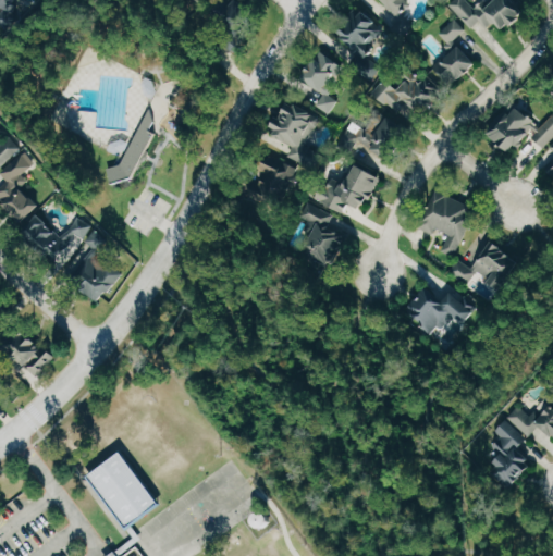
[(232,33),(250,19),(236,0),(229,0),(216,10),(232,33)]
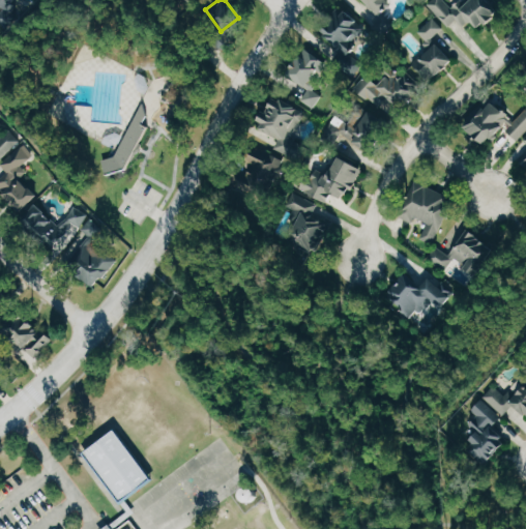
[(384,0),(360,0),(379,21),(372,27),(379,36),(392,25),(383,13),(390,6),(384,0)]
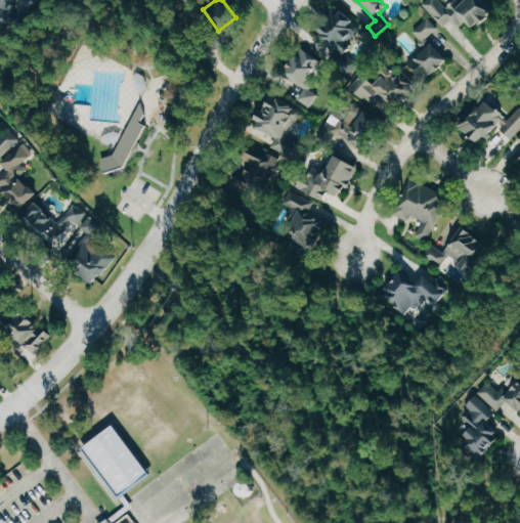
[(425,0),(421,4),(441,28),(449,20),(457,28),(465,22),(473,31),(492,12),(480,0),(458,0),(446,10),(436,0),(425,0)]
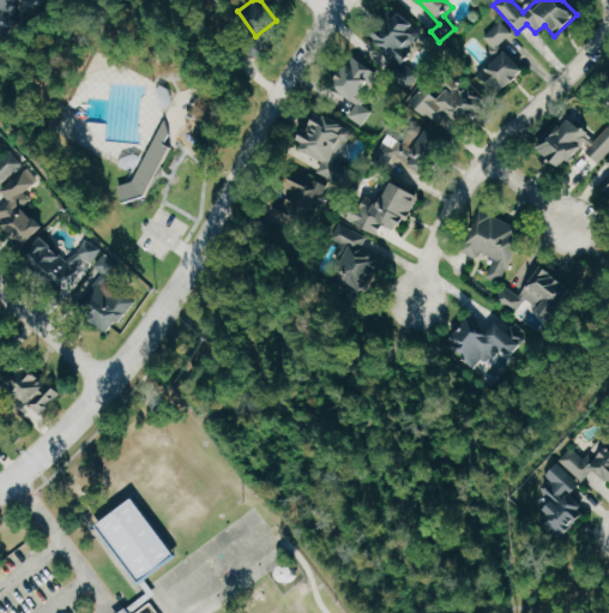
[(409,90),(418,73),(402,64),(422,30),(391,12),(373,44),(392,56),(381,74),(409,90)]
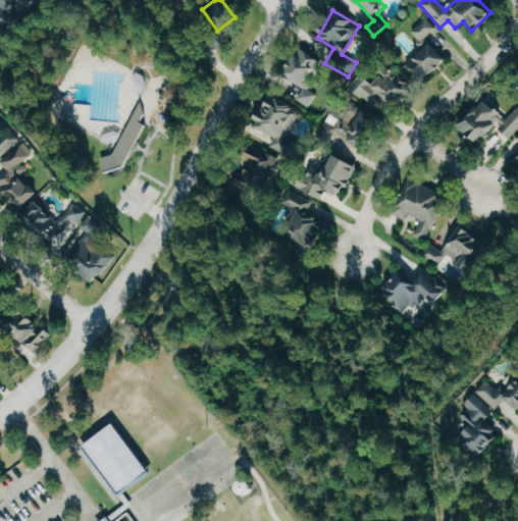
[(411,31),(424,45),(437,33),(424,18),(411,31)]
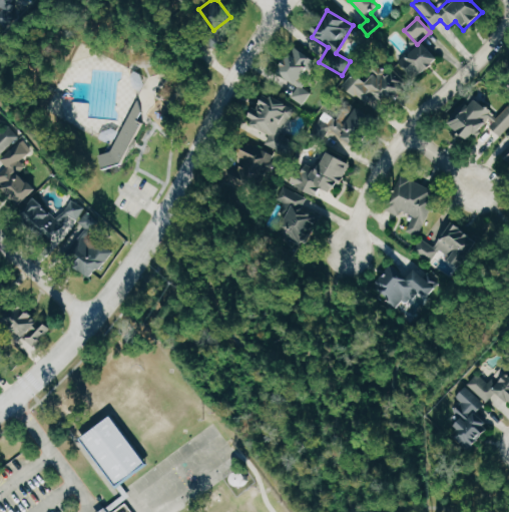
[(399,61),(412,80),(438,62),(424,43),(399,61)]
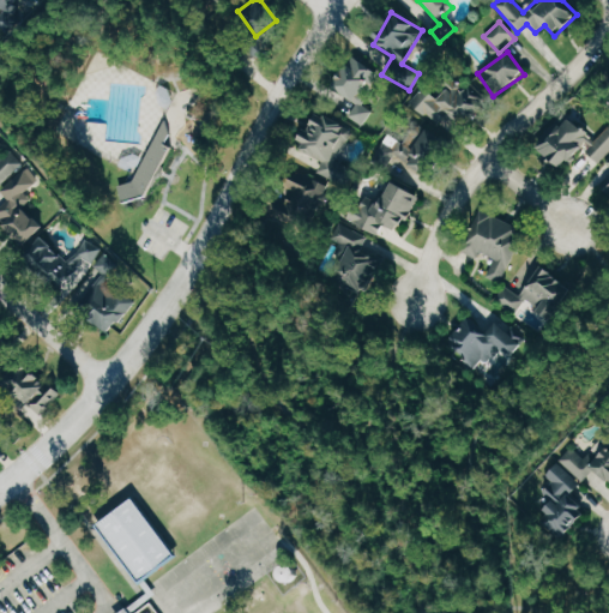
[(360,127),(371,113),(360,104),(379,78),(354,58),(331,86),(355,106),(347,116),(360,127)]
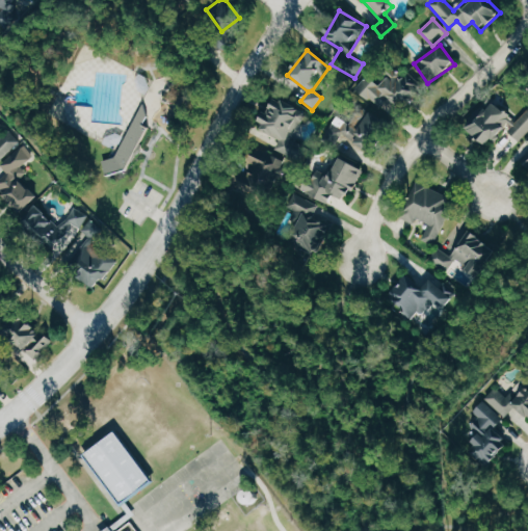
[(368,152),(375,139),(376,138),(388,118),(389,116),(396,105),(401,108),(416,96),(421,86),(414,77),(407,82),(394,75),(380,87),(372,82),(363,99),(368,105),(350,120),(348,125),(334,116),(321,138),(331,149),(336,143),(340,136),(368,152)]
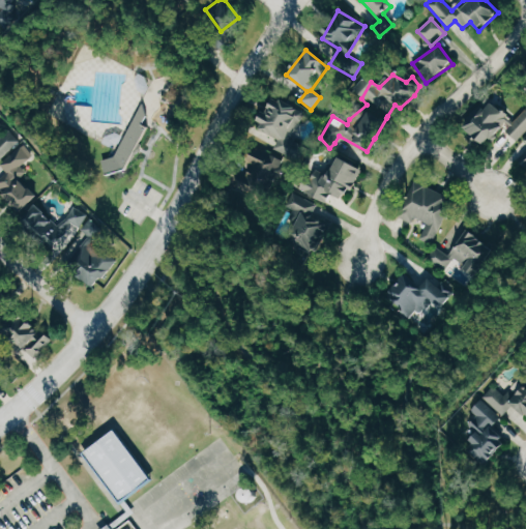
[(358,97),(373,81),(366,75),(352,90),(358,97)]
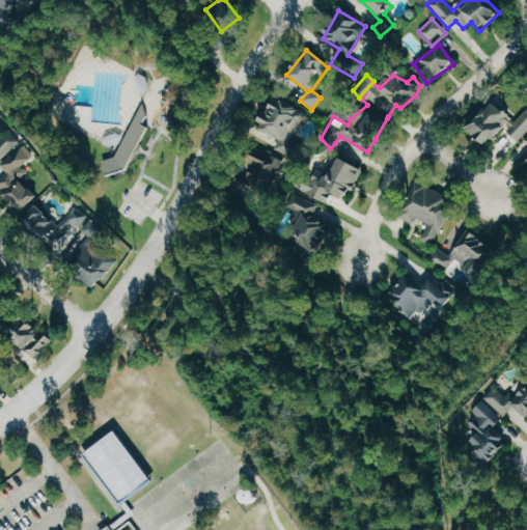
[(303,114),(276,98),(256,129),(284,145),(303,114)]
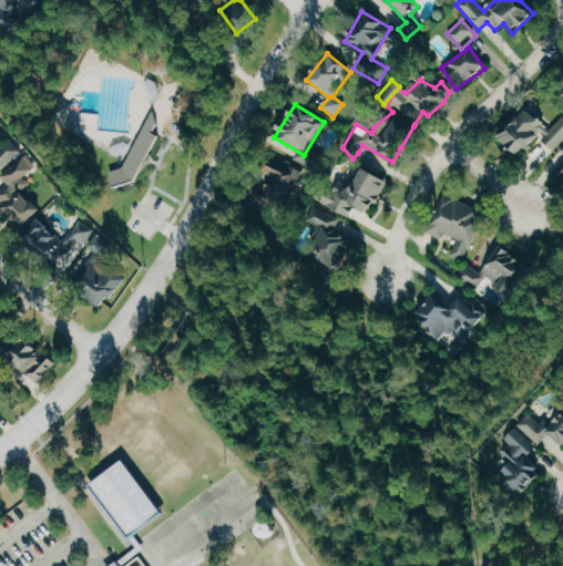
[(149,111),(153,123),(147,134),(153,137),(130,181),(110,186),(106,172),(121,168),(149,111)]
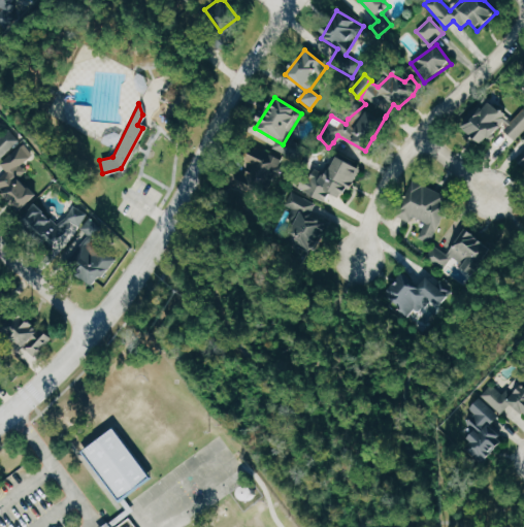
[(523,129),(523,109),(523,108),(511,122),(490,103),(483,111),(479,107),(460,128),(482,146),(487,140),(492,145),(497,139),(508,149),(523,129)]
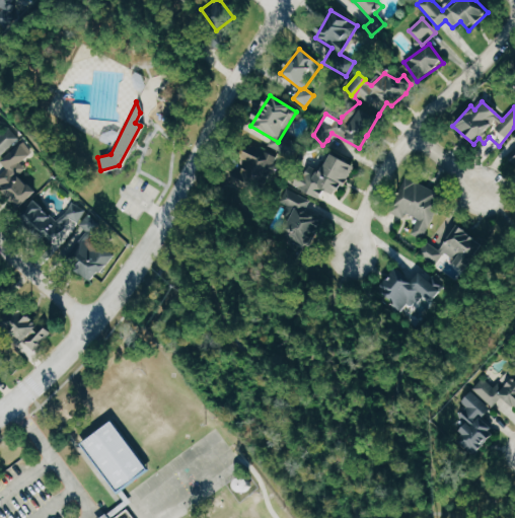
[(0,154),(8,155),(11,133),(0,132),(0,154)]
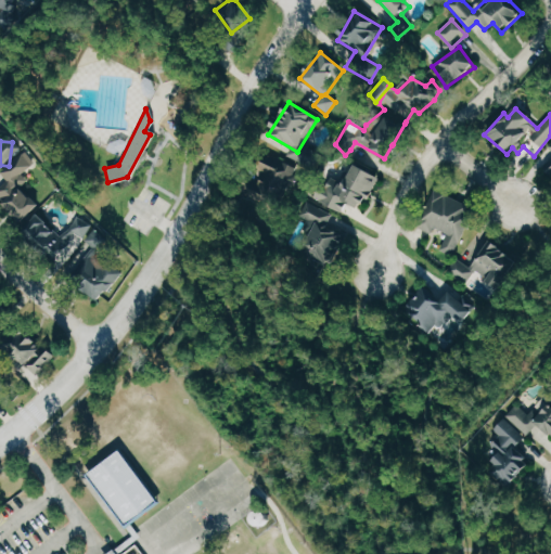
[(20,189),(27,181),(22,176),(34,163),(22,152),(0,174),(8,181),(0,188),(0,203),(21,223),(38,206),(20,189)]
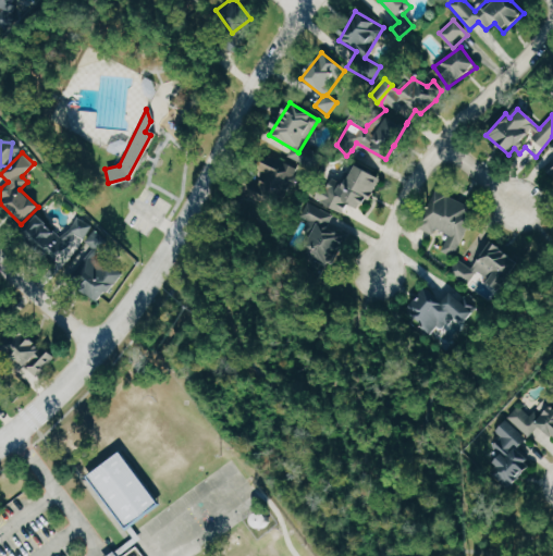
[(254,193),(285,205),(298,168),(267,156),(254,193)]
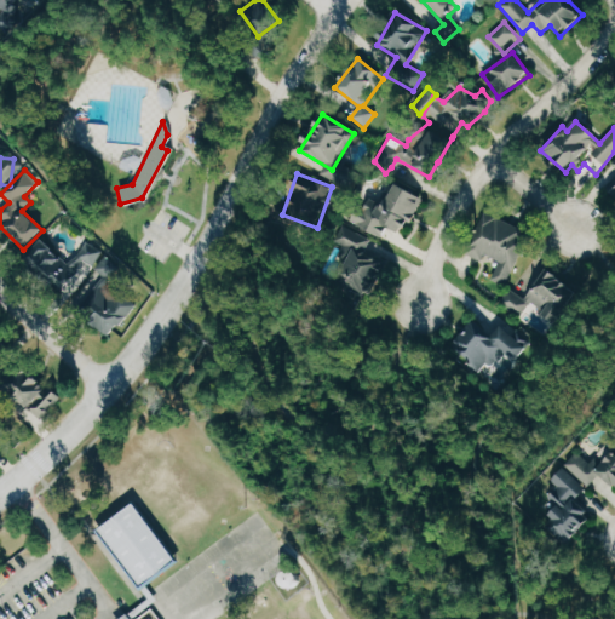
[(421,199),(392,185),(377,219),(356,210),(350,223),(398,246),(401,239),(402,240),(421,199)]
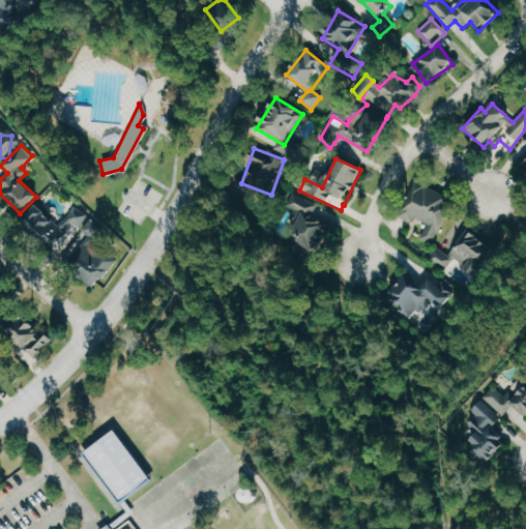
[(432,245),(453,200),(415,182),(398,218),(411,224),(413,217),(426,224),(418,239),(432,245)]
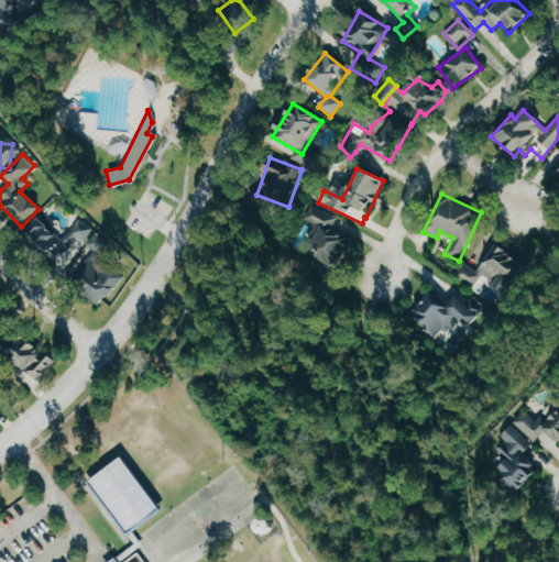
[(336,218),(310,206),(304,220),(315,226),(300,255),(333,271),(349,239),(330,230),(336,218)]
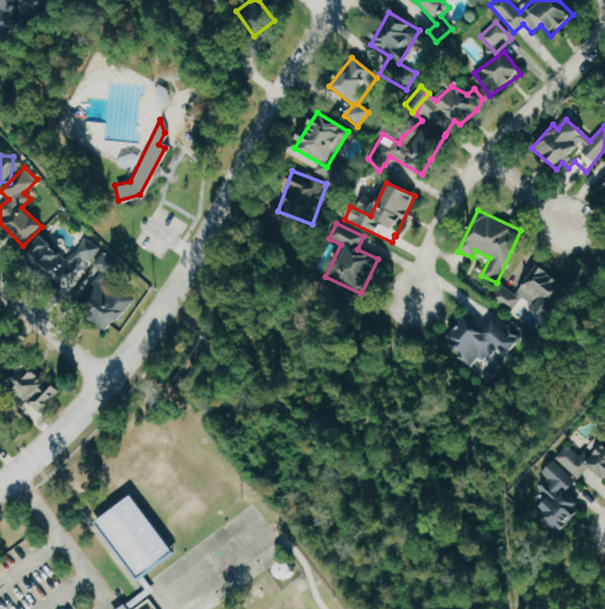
[(66,292),(99,249),(83,237),(66,259),(38,237),(22,259),(66,292)]
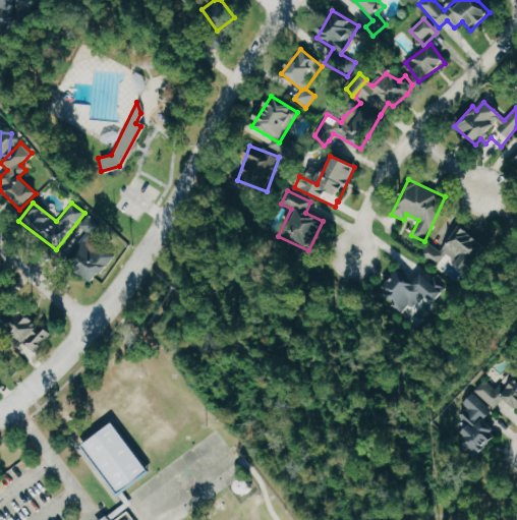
[(484,247),(463,225),(438,250),(432,244),(422,252),(436,266),(447,254),(461,270),(484,247)]
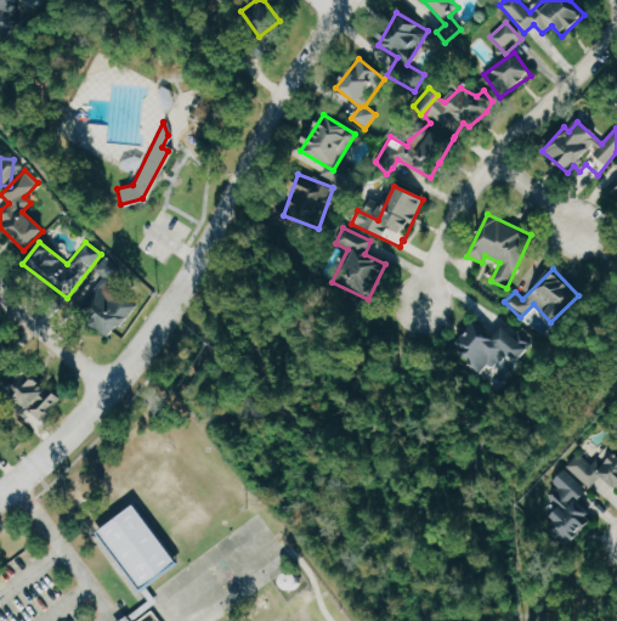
[(109,337),(131,309),(100,283),(78,311),(109,337)]
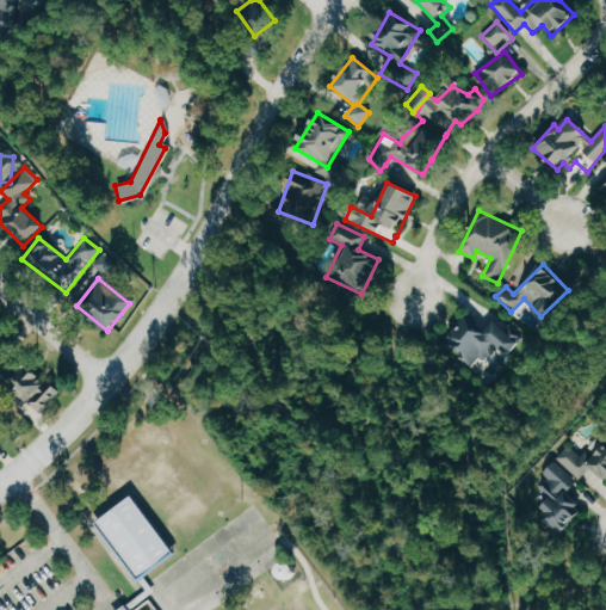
[(523,340),(499,318),(486,333),(471,320),(447,345),(474,369),(495,346),(507,357),(523,340)]
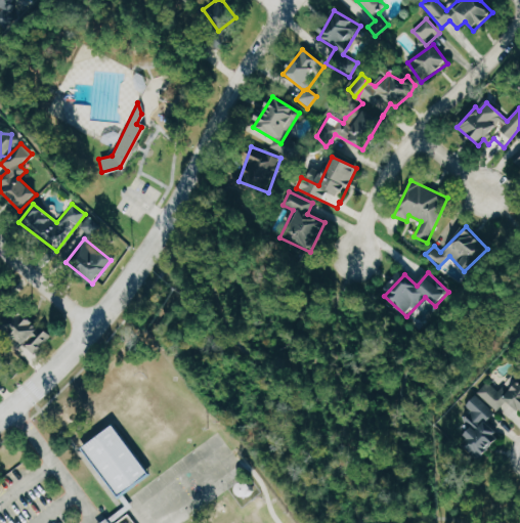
[(6,328),(32,354),(50,337),(25,310),(6,328)]
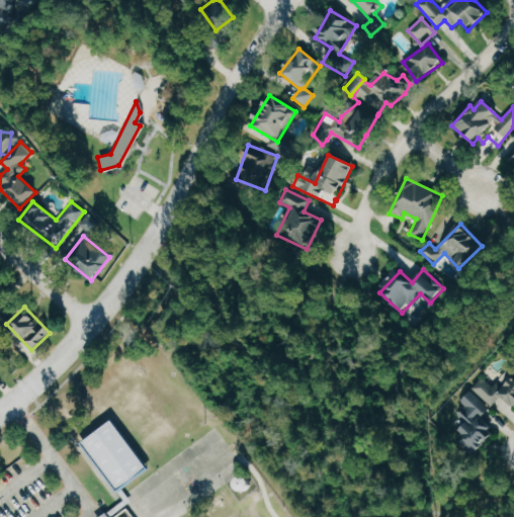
[(469,390),(491,406),(500,396),(513,406),(513,367),(510,365),(493,386),(480,376),(469,390)]
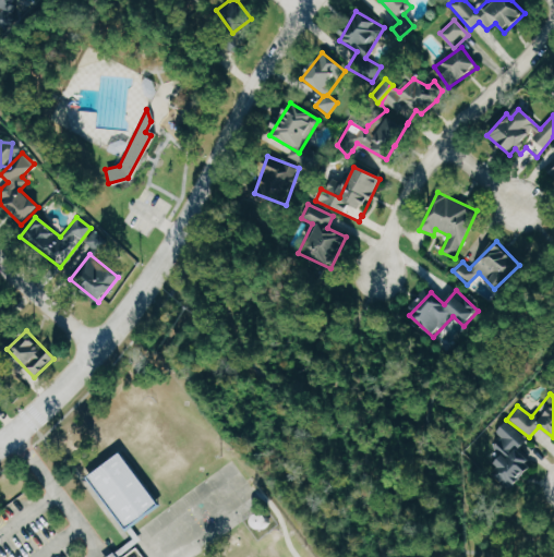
[(514,487),(533,464),(518,450),(527,440),(505,421),(494,433),(502,439),(483,460),(514,487)]
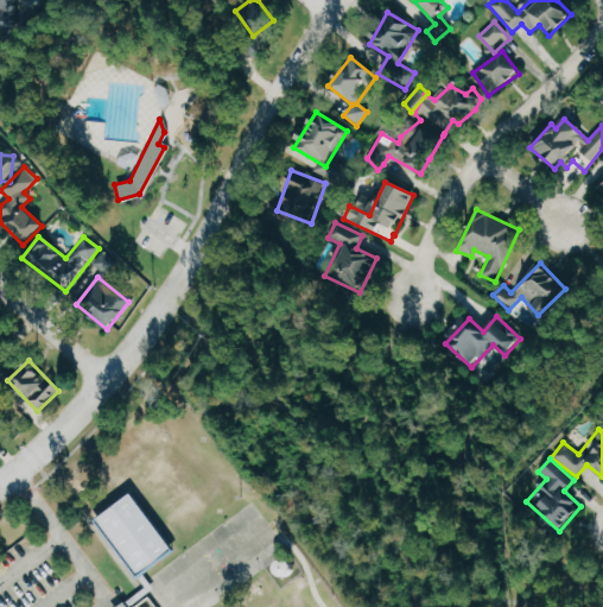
[(127,493),(90,519),(133,577),(137,575),(170,551),(127,493)]
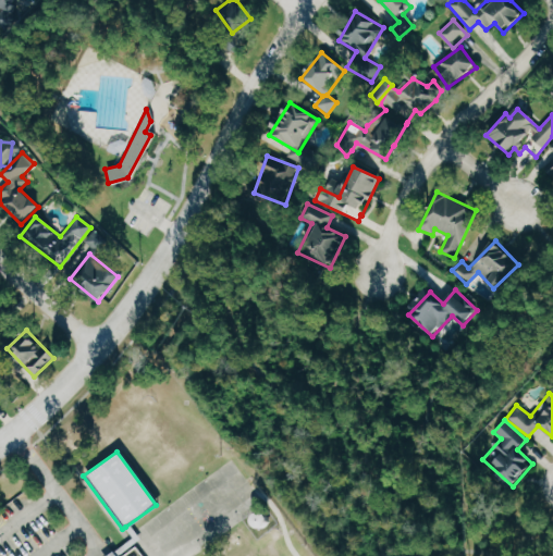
[(139,555),(131,544),(115,555),(139,555)]
